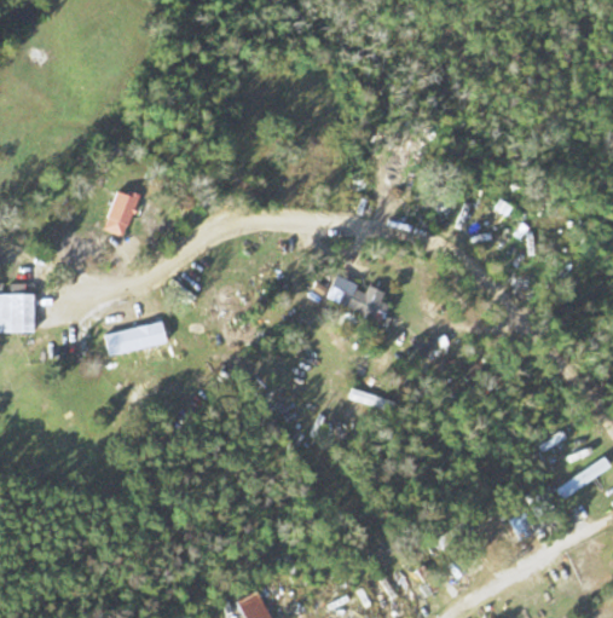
[(139,195),(117,189),(105,231),(127,237),(139,195)]
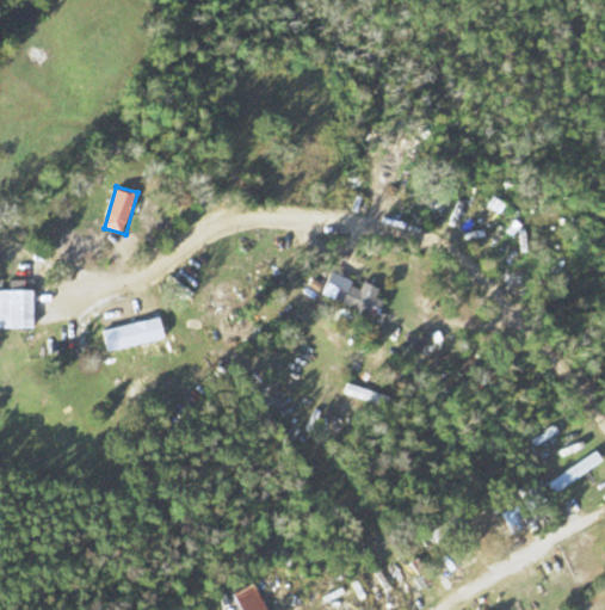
[(384,301),(378,299),(382,290),(364,282),(362,289),(351,284),(343,303),(376,320),(384,301)]
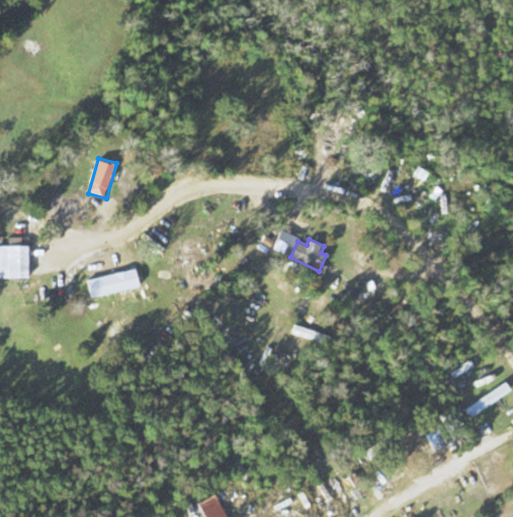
[(29,246),(0,246),(0,278),(29,278),(29,246)]
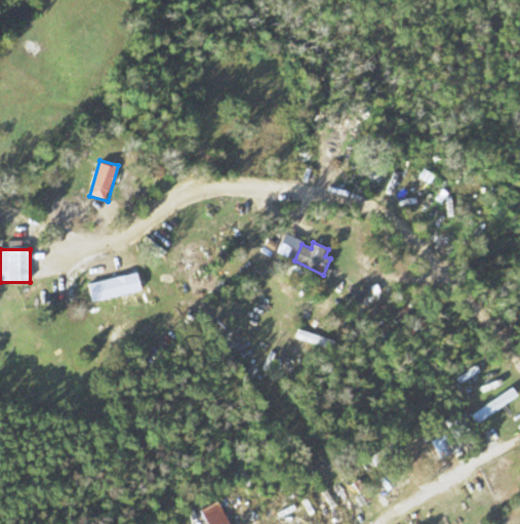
[(482,406),(491,419),(515,403),(506,390),(482,406)]
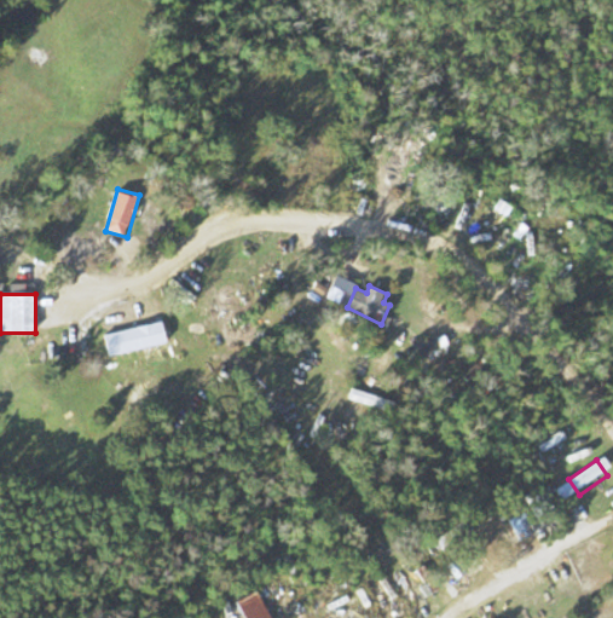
[(530,532),(525,520),(486,536),(491,549),(530,532)]
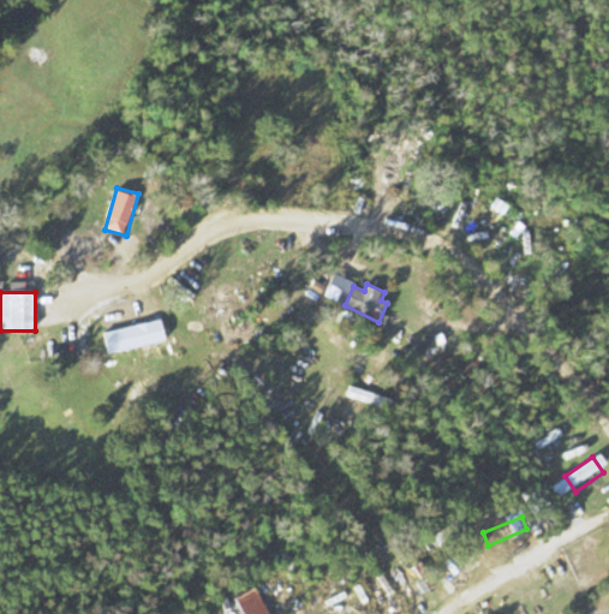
[(269,613),(258,590),(238,601),(244,613),(269,613)]
